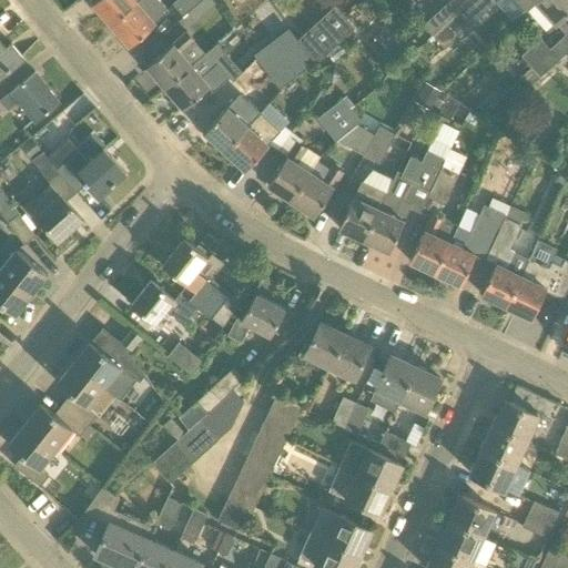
[(112,26),(138,4),(133,0),(97,0),(93,3),(112,26)]
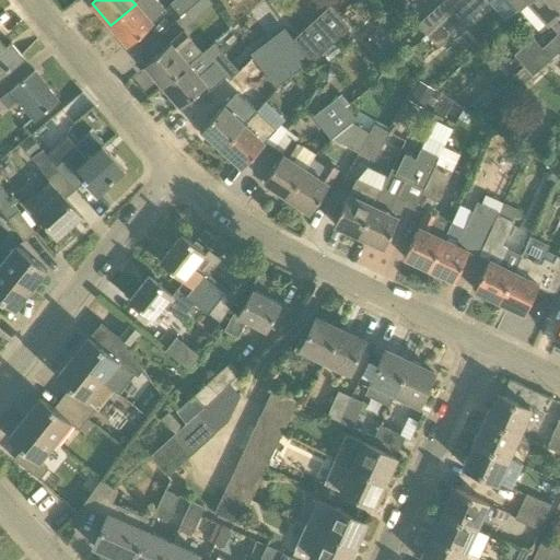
[(166,12),(159,3),(155,0),(140,0),(136,4),(111,25),(128,46),(166,12)]
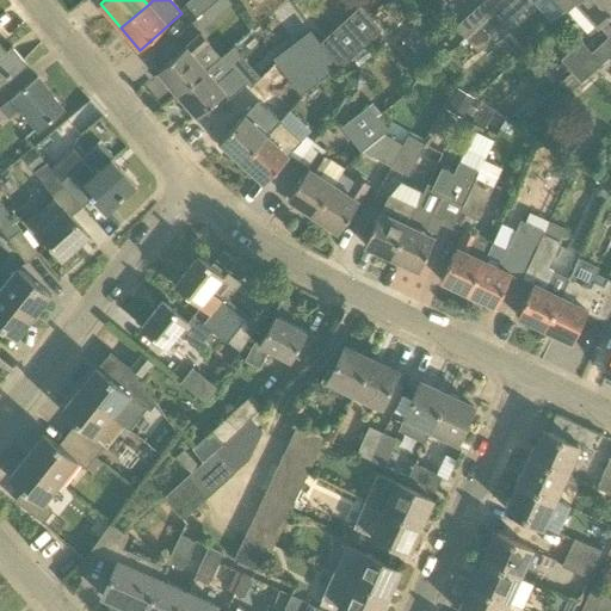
[(198,17),(218,0),(190,0),(187,4),(198,17)]
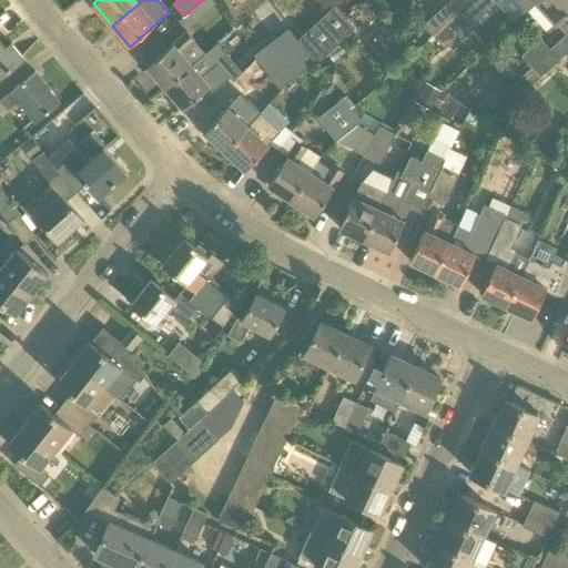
[(201,18),(216,3),(213,0),(204,0),(194,9),(201,18)]
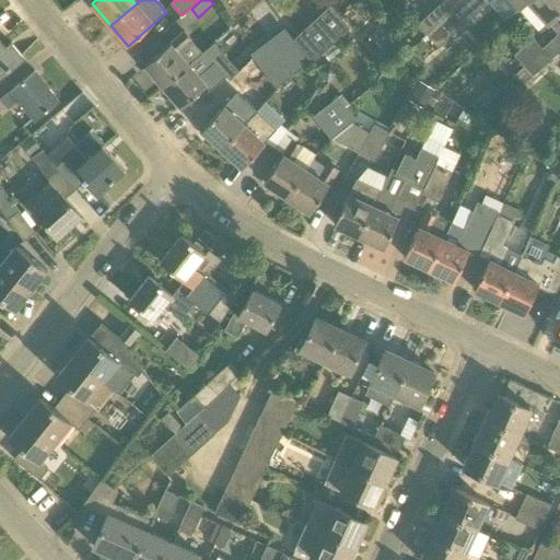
[(445,0),(418,25),(429,36),(453,14),(468,0),(445,0)]
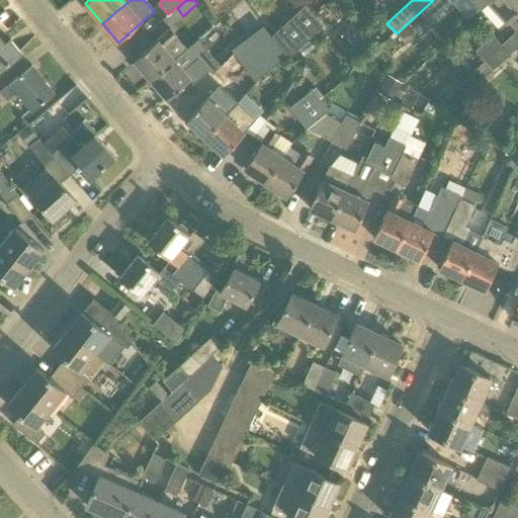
[(433,0),(419,13),(430,23),(452,3),(455,0),(433,0)]
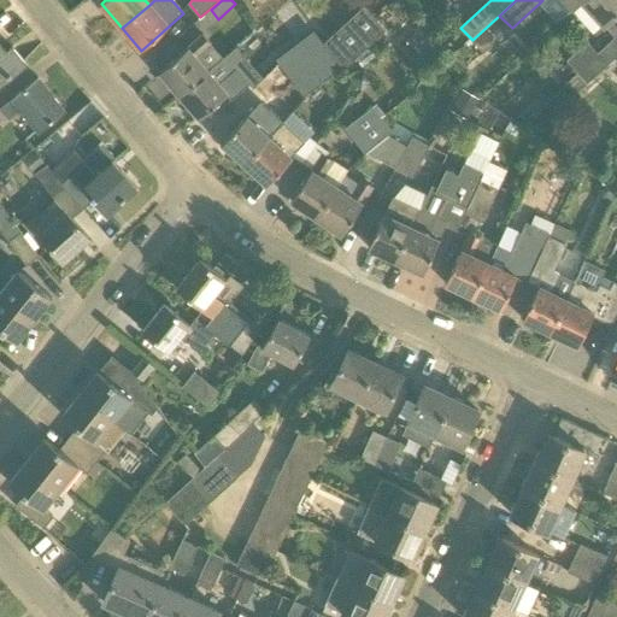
[(542,0),(539,4),(558,24),(573,11),(582,3),(583,4),(585,3),(587,0),(542,0)]
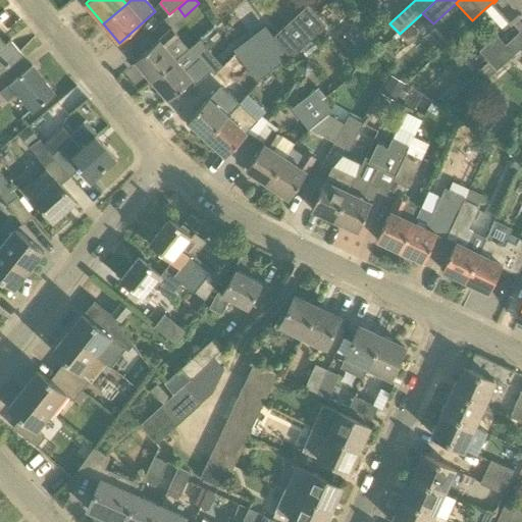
[(521,0),(497,0),(494,2),(511,20),(510,21),(511,22),(521,11),(521,0)]
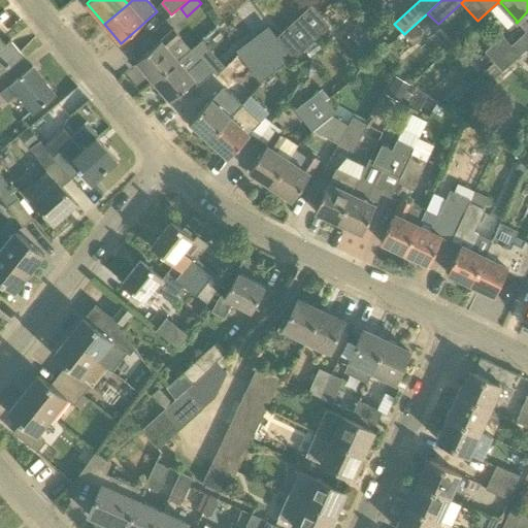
[(295,60),(331,27),(311,5),(278,36),(295,60)]
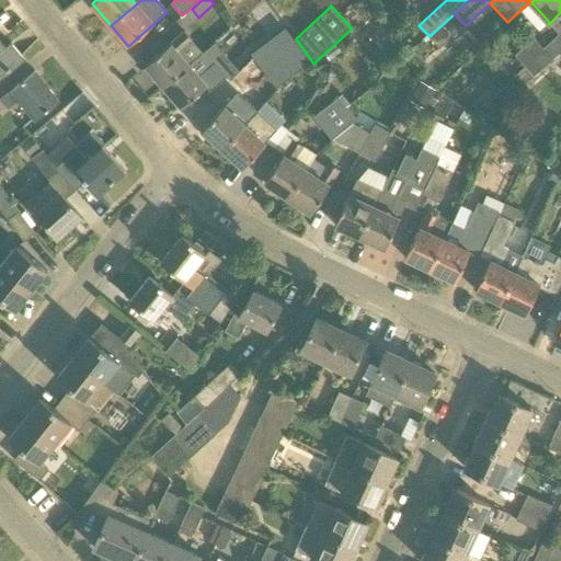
[(296,45),(284,31),(252,57),(262,70),(296,45)]
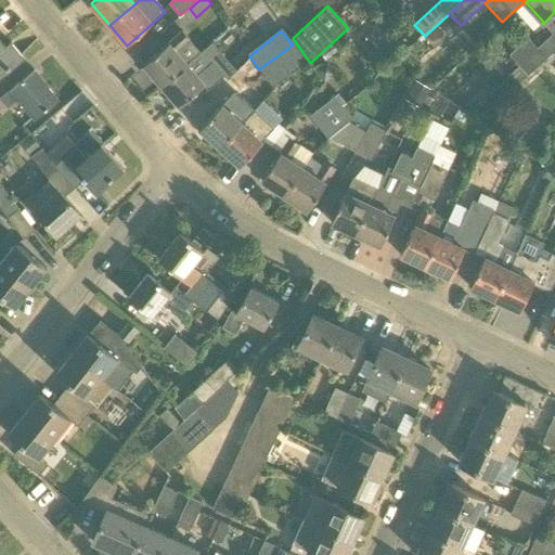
[(201,53),(190,41),(182,33),(144,65),(162,86),(188,63),(201,53)]
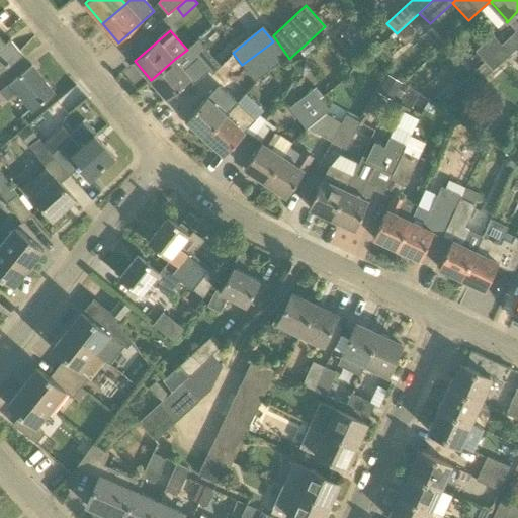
[(11,39),(6,42),(0,34),(0,70),(21,53),(11,39)]
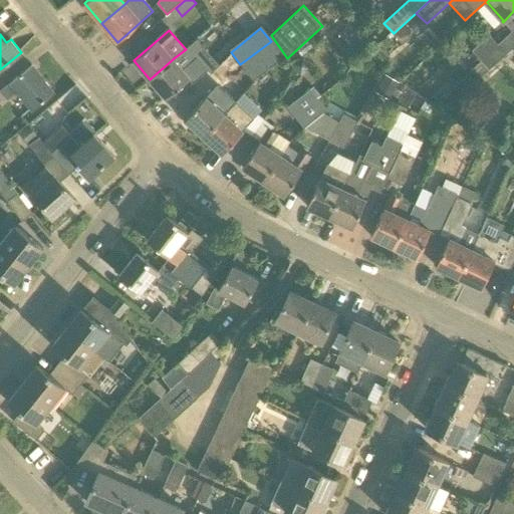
[(481,60),(498,45),(489,36),(472,51),(481,60)]
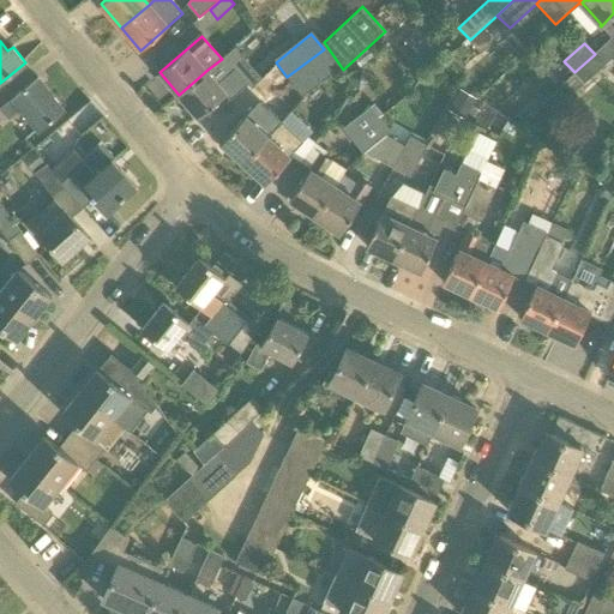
[(208,70),(179,95),(199,118),(227,92),(230,97),(248,82),(253,86),(264,76),(247,58),(236,47),(222,59),(208,70)]
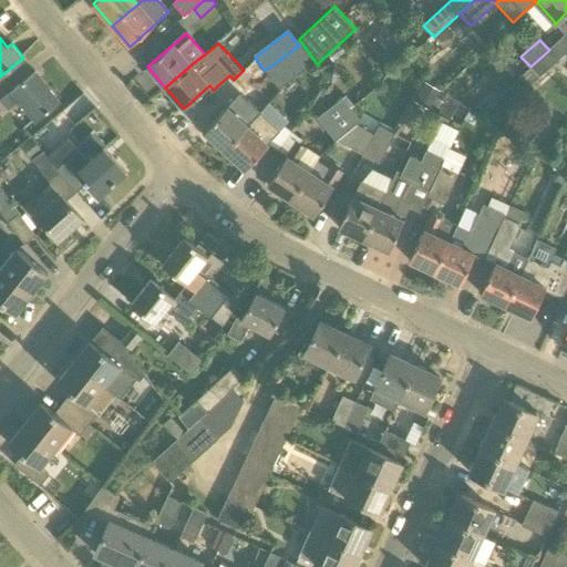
[(311,62),(299,45),(265,71),(279,89),(311,62)]
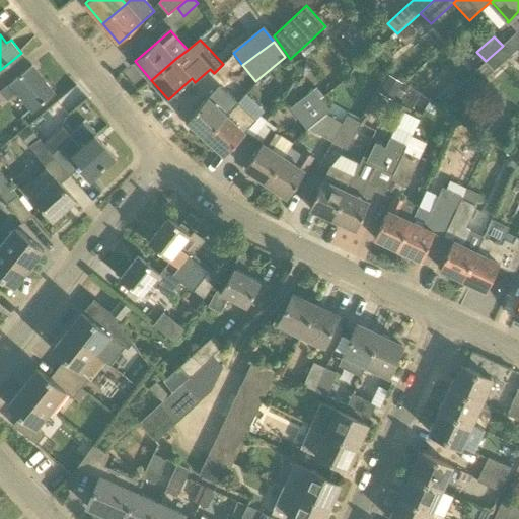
[(494,71),(512,55),(503,46),(486,61),(494,71)]
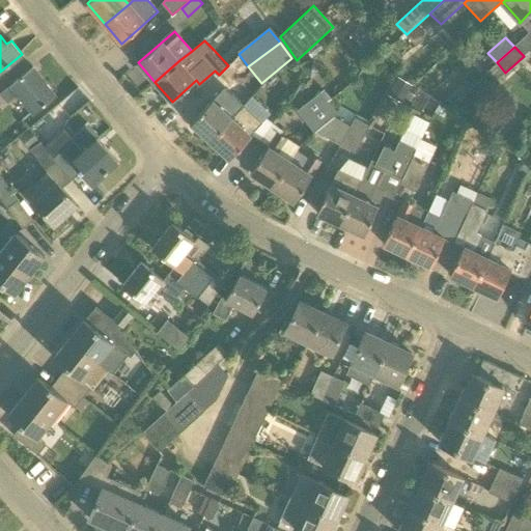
[(314,57),(302,65),(309,79),(324,71),(314,57)]
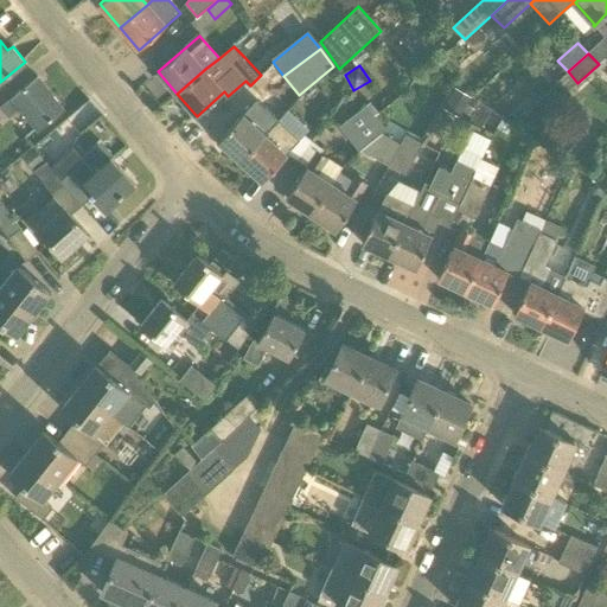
[(280,76),(273,68),(264,76),(272,84),(280,76)]
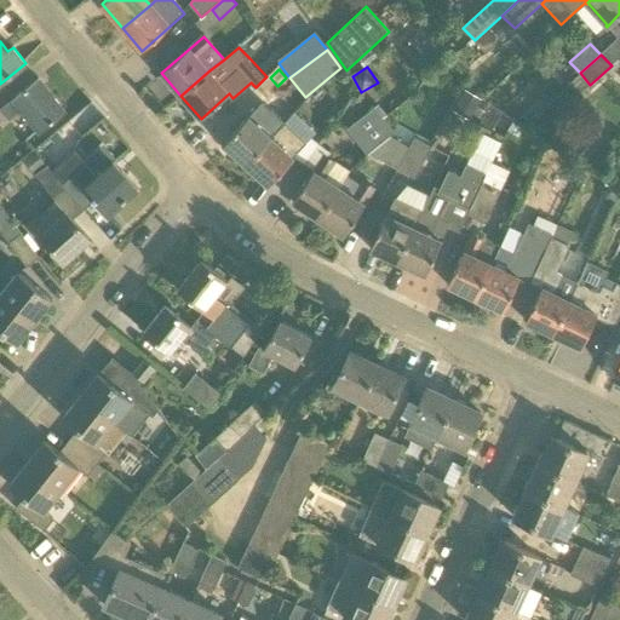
[(580,73),(554,99),(563,110),(590,85),(580,73)]
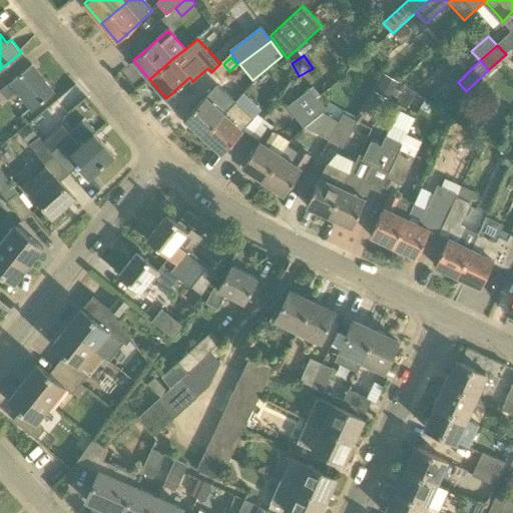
[(32,64),(0,91),(7,99),(18,90),(33,109),(54,92),(44,79),(42,80),(31,66),(32,65),(32,64)]
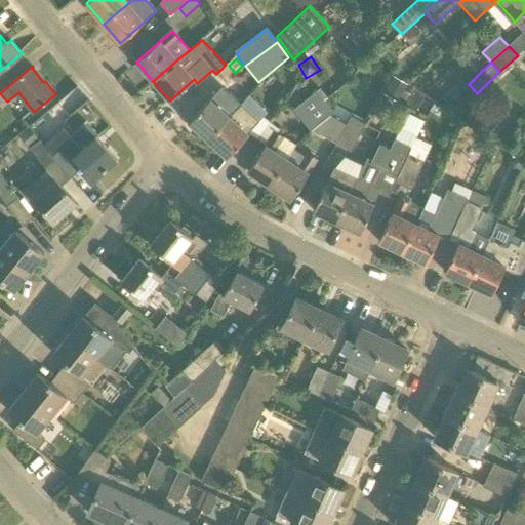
[(400,99),(401,98),(404,92),(412,97),(415,90),(407,86),(408,85),(394,78),(386,91),(400,99)]
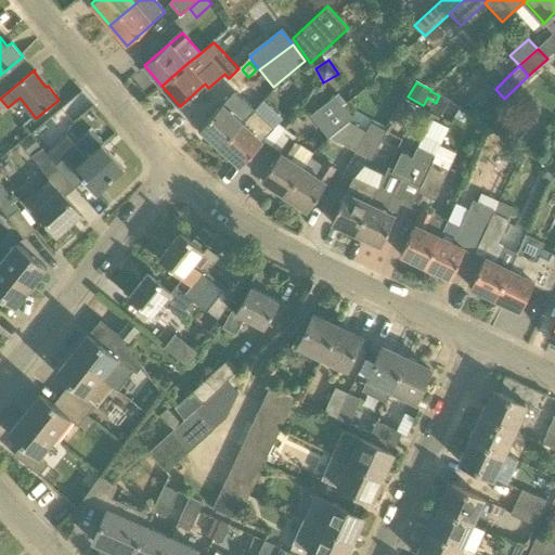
[(237,124),(240,121),(255,108),(235,91),(218,111),(199,130),(217,146),(237,124)]
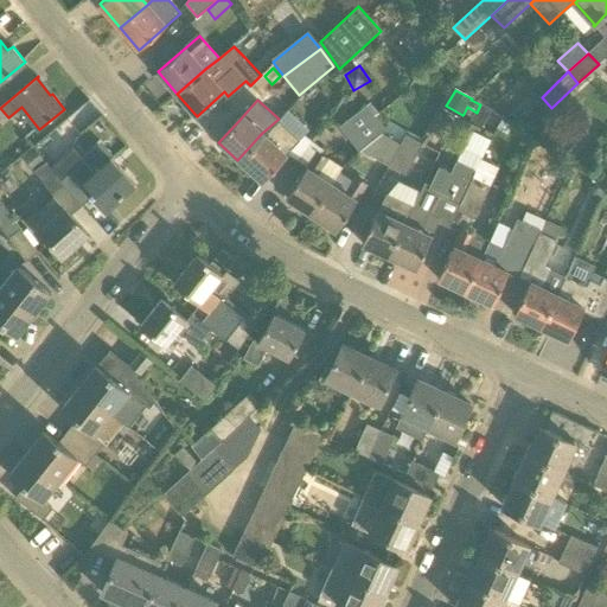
[(480,104),(477,113),(473,119),(471,122),(483,128),(492,110),(480,104)]
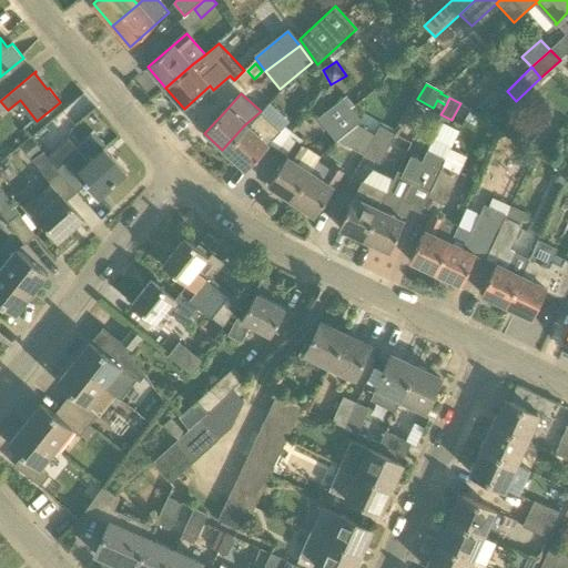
[(357,124),(362,122),(344,99),(318,120),(337,142),(359,127),(359,128),(361,127),(357,124)]
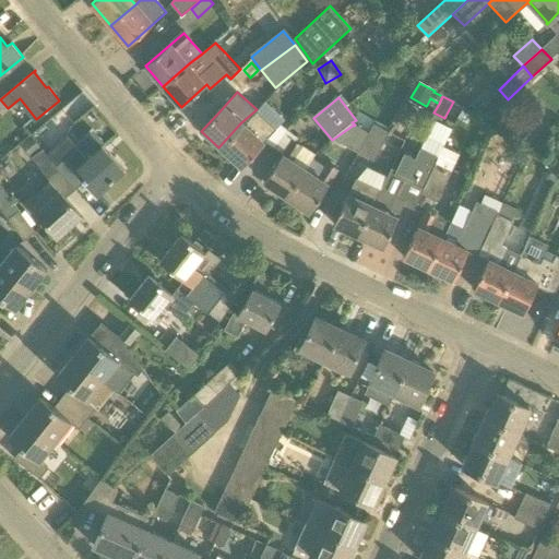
[(266,141),(275,146),(288,129),(281,123),(287,118),(265,100),(257,109),(241,122),(239,125),(218,147),(242,168),(266,141)]
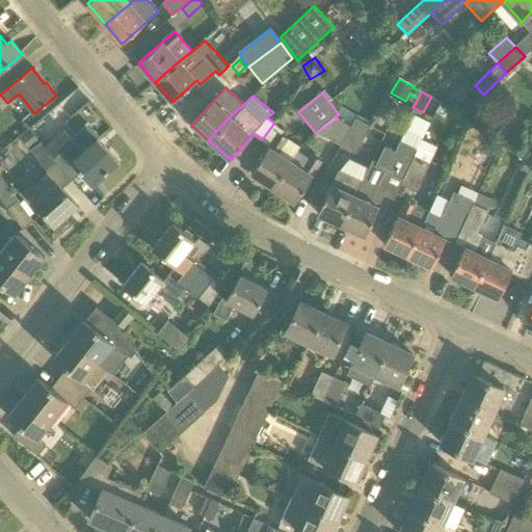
[(350,127),(337,120),(337,118),(316,133),(316,134),(324,137),(340,145),(350,127)]
